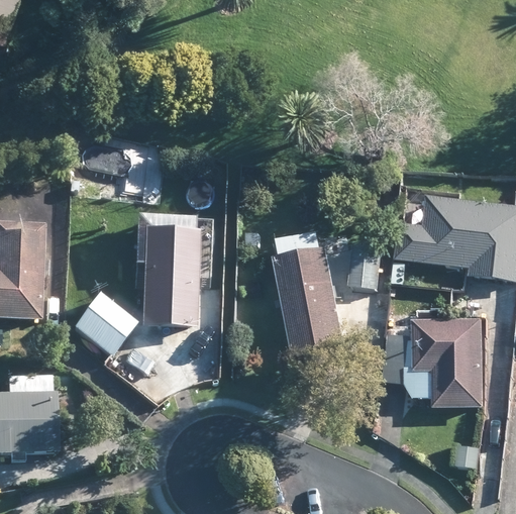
[(0,34),(15,0),(0,0),(0,34)]
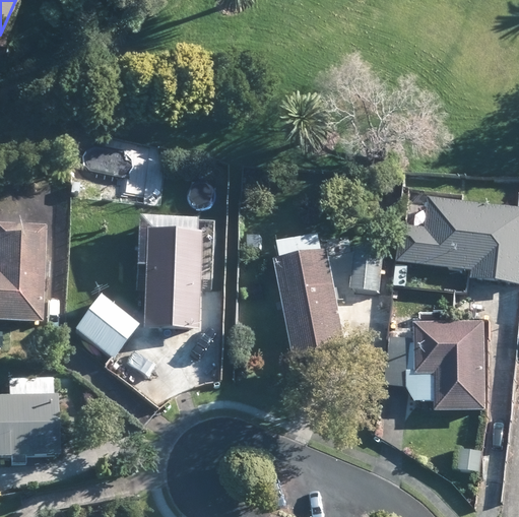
[(217,223),(219,188),(202,186),(200,211),(207,222),(217,223)]
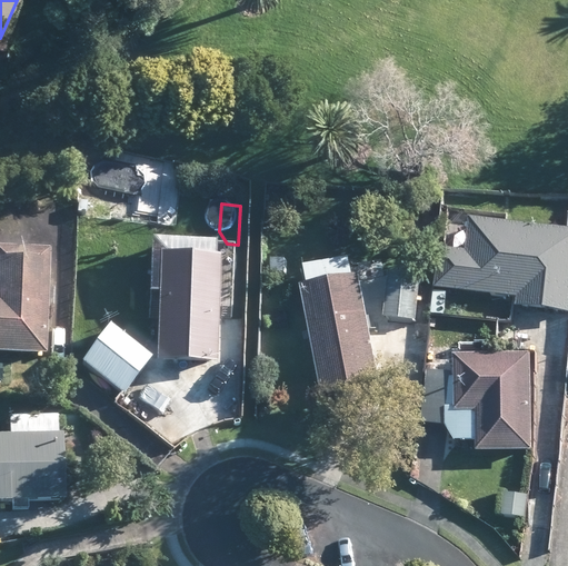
[(567,225),(509,219),(471,215),(468,248),(442,245),(440,245),(436,286),(517,295),(517,303),(567,308),(567,225)]
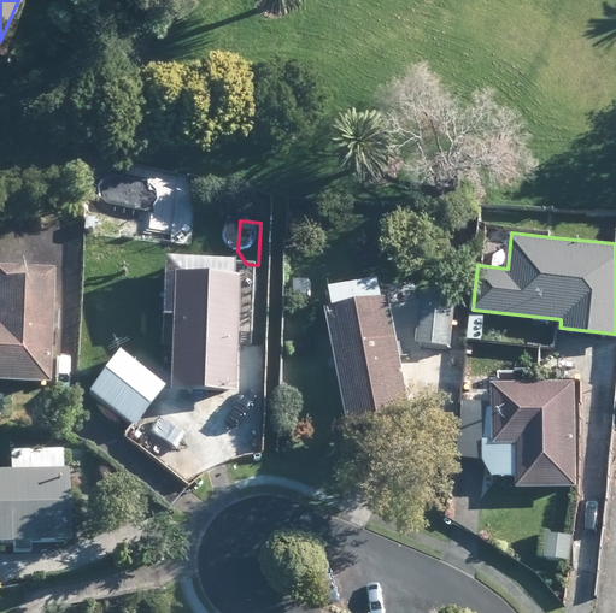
[(51,381),(53,267),(0,266),(0,378),(39,381),(51,381)]
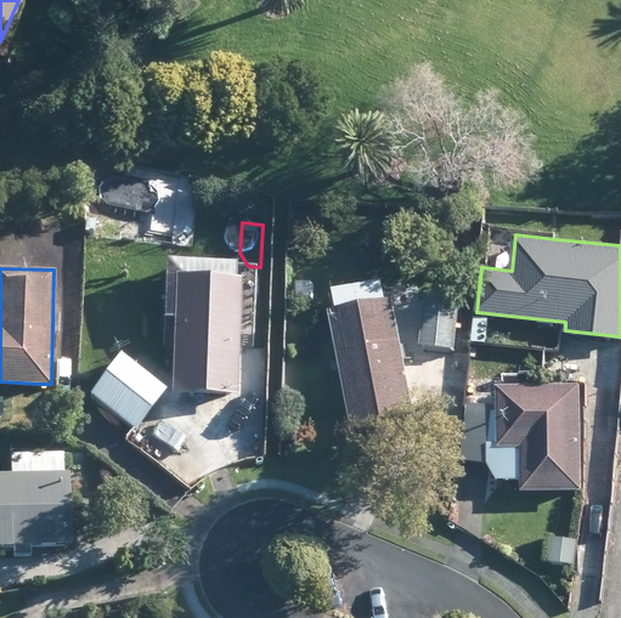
[(241,290),(241,278),(175,276),(173,342),(170,390),(237,392),(240,330),(241,290)]
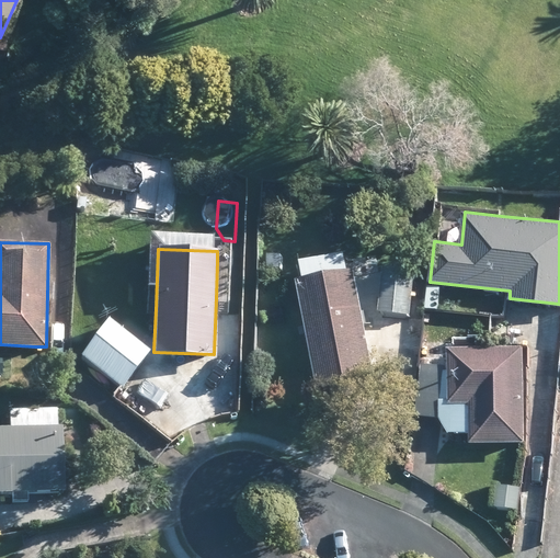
[(379,310),(409,315),(414,268),(385,265),(383,280),(380,295),(379,310)]
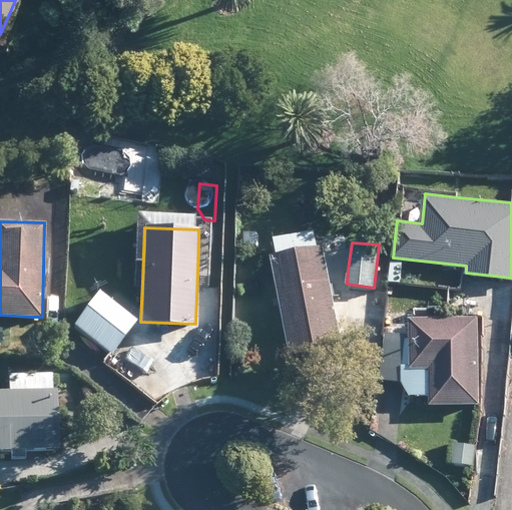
[(334,287),(326,249),(325,245),(277,255),(274,256),(292,351),(319,346),(344,341),(338,309),(335,293),(334,287)]
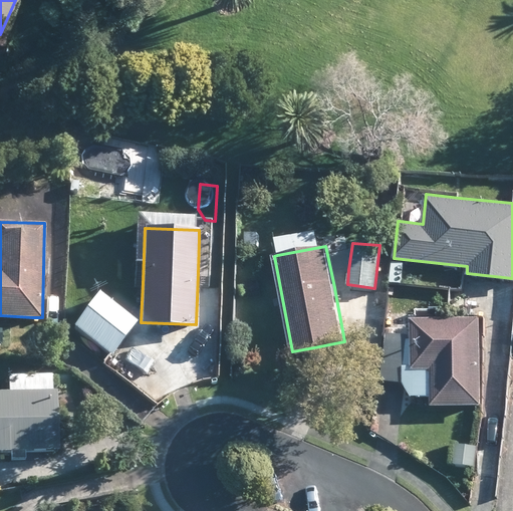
[(251,273),(248,262),(238,264),(241,275),(251,273)]
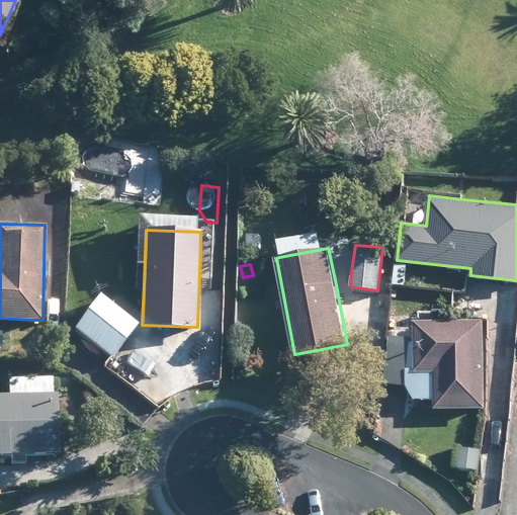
[(138,322),(127,314),(99,292),(74,326),(112,355),(138,322)]
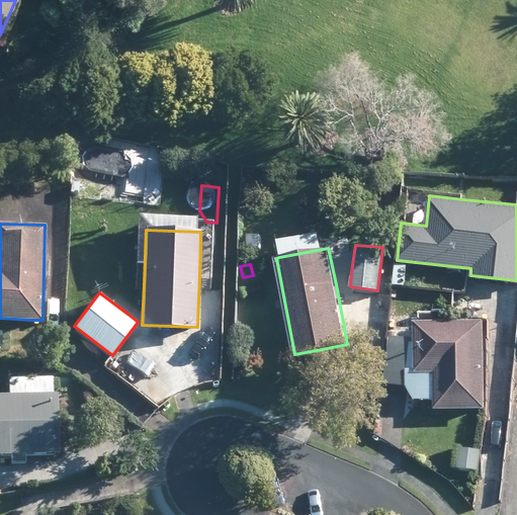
[(435,408),(487,408),(486,319),(444,320),(416,320),(416,322),(416,371),(435,371),(435,408)]
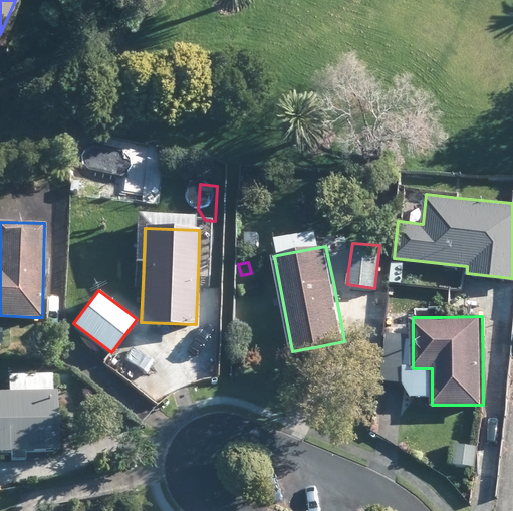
[(406,332),(391,331),(389,331),(385,359),(406,361),(409,333),(406,332)]
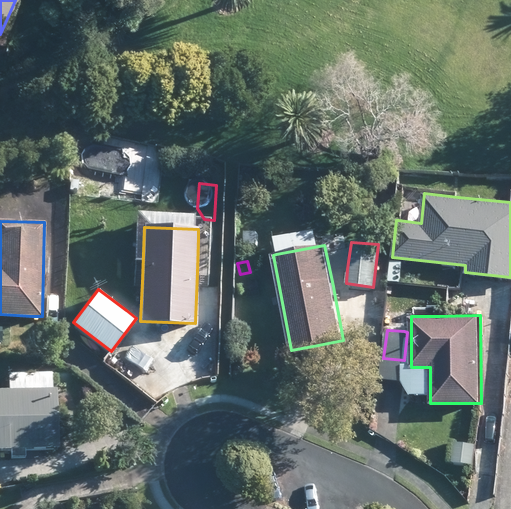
[(58,446),(56,380),(52,380),(52,371),(8,372),(9,390),(0,390),(0,447),(10,447),(10,455),(25,454),(25,447),(58,446)]
